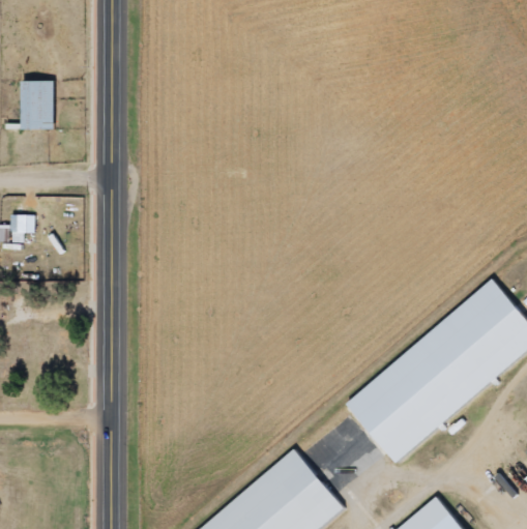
[(53,128),(53,80),(21,80),(20,128),(53,128)]
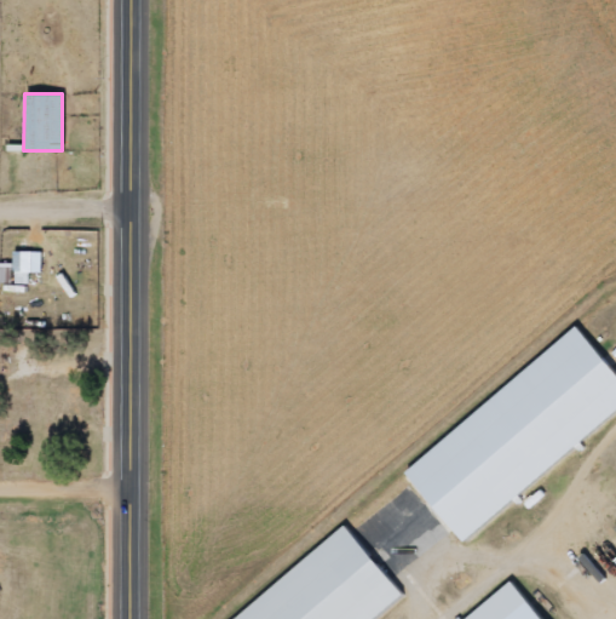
[(40,252),(11,251),(11,263),(0,262),(0,282),(27,284),(28,273),(39,273),(40,252)]
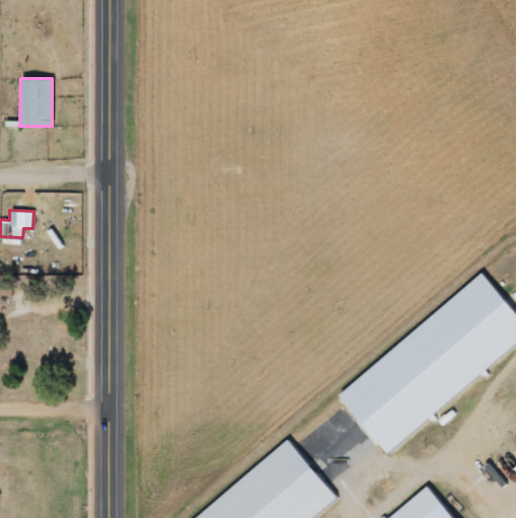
[(340,395),(480,275),(515,317),(515,338),(386,449),(340,395)]
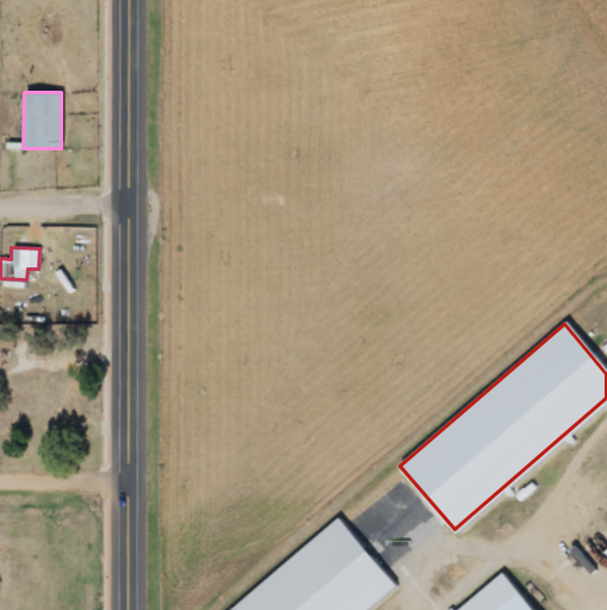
[(228,609),(336,517),(395,584),(364,609),(228,609)]
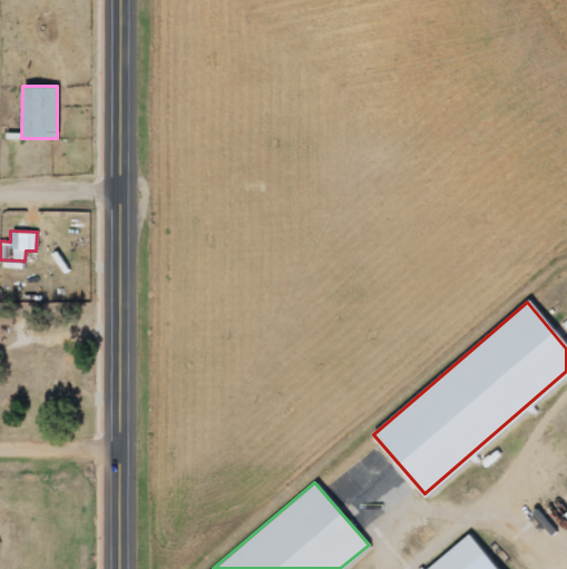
[(427,568),(468,535),(496,568),(427,568)]
